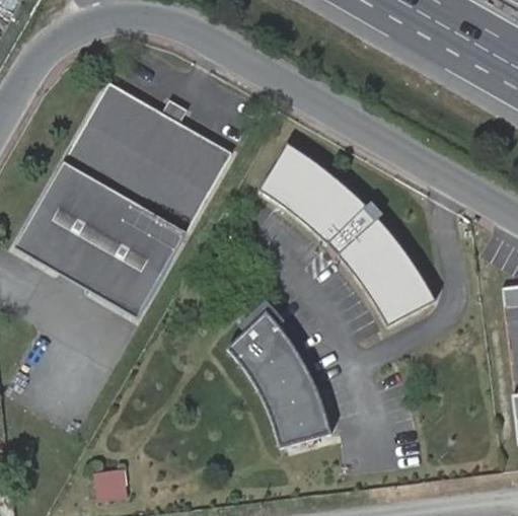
[(179,121),(159,107),(112,79),(11,247),(133,319),(231,151),(179,121)]
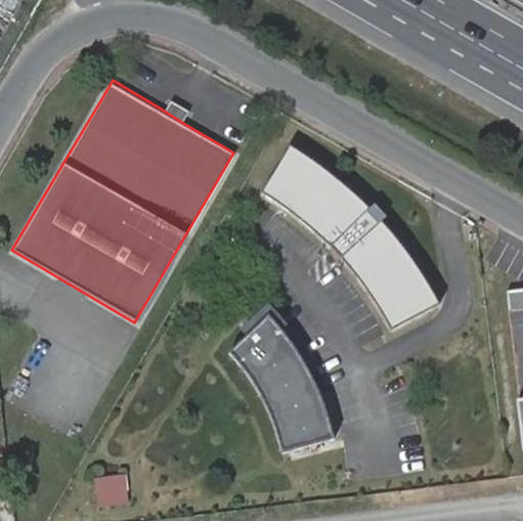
[(171,91),(161,109),(181,122),(191,105),(171,91)]
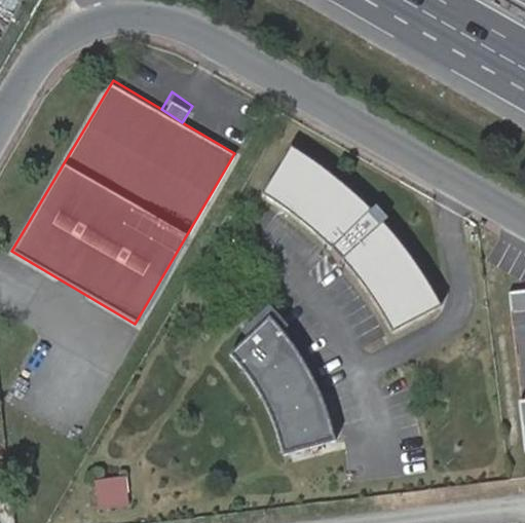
[(291,146),(263,191),(276,200),(297,217),(317,233),(336,252),(353,271),(370,293),(384,314),(392,329),(440,303),(430,287),(414,262),(396,237),(383,223),(379,227),(366,212),(369,209),(354,194),(332,174),(307,156),(291,146)]
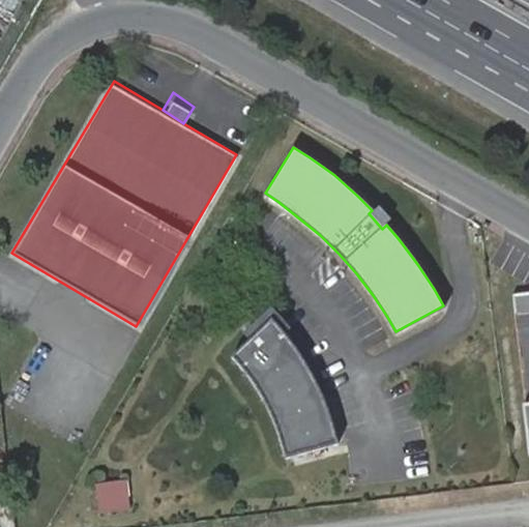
[(379,216),(372,210),(369,213),(382,229),(386,225),(379,216)]
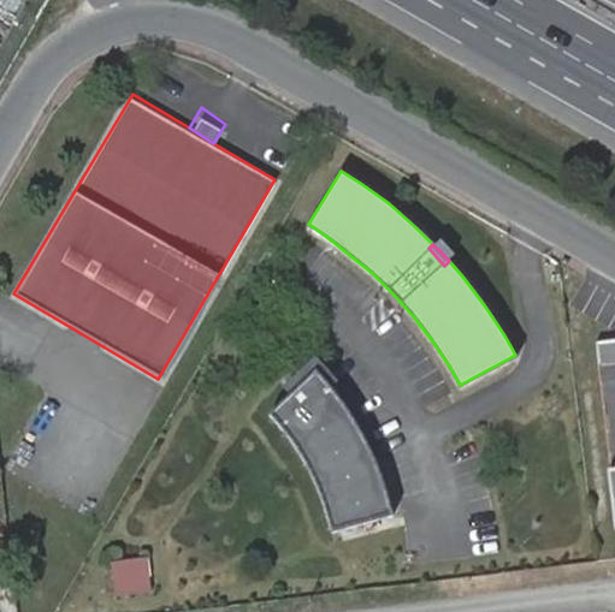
[(614,468),(614,339),(596,342),(610,469),(614,468)]
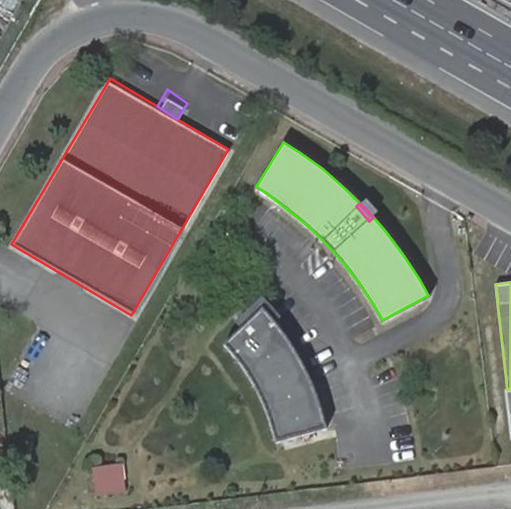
[(262,305),(222,343),(246,368),(255,384),(265,403),(272,423),(276,441),(325,425),(318,397),(311,381),(297,354),(281,328),(262,305)]
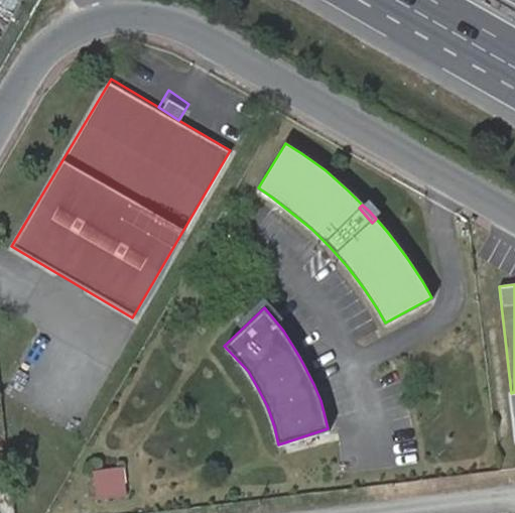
[(84,486),(86,501),(111,498),(109,483),(84,486)]
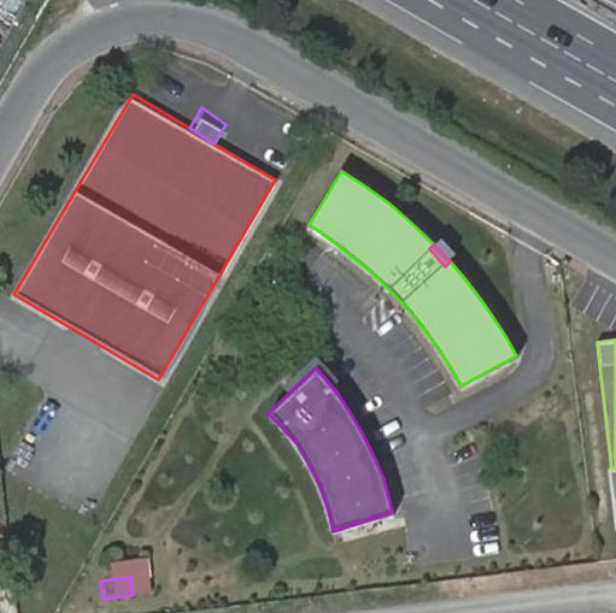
All buildings are outlined.
